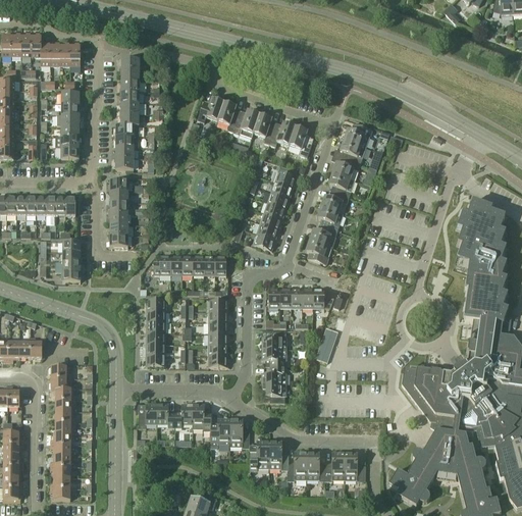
[(513,12),(512,0),(493,0),(491,8),(501,10),(501,13),(513,12)]
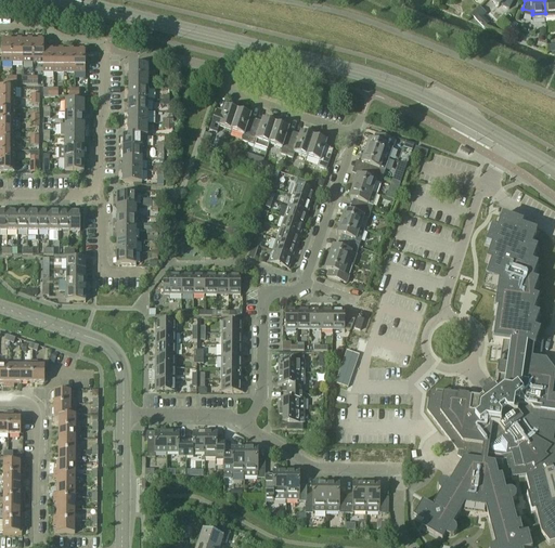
[(544,0),(545,13),(554,12),(554,0),(544,0)]
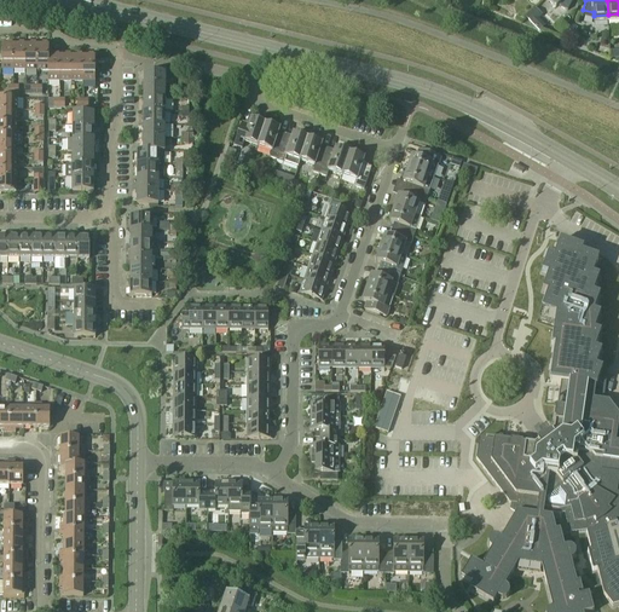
[(537,12),(541,9),(534,3),(526,11),(539,26),(544,19),(537,12)]
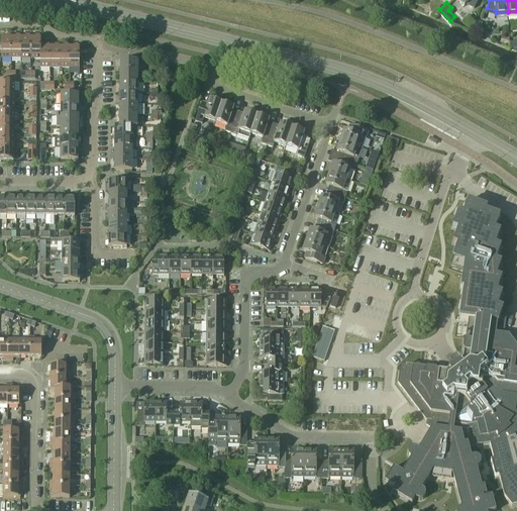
[(11,53),(11,30),(1,30),(1,53),(11,53)]
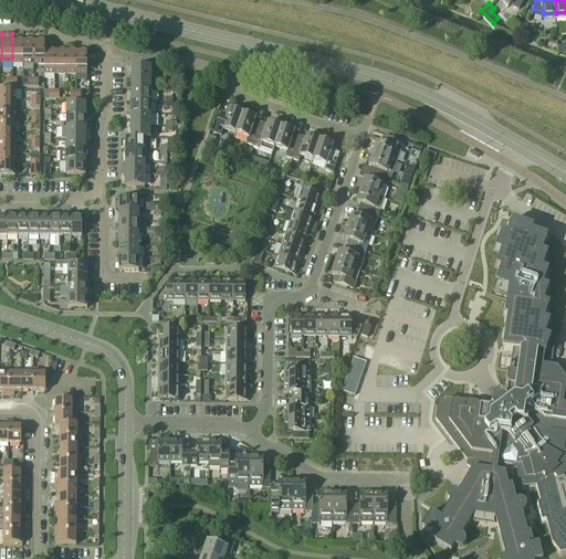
[(23,57),(23,34),(12,33),(12,57),(23,57)]
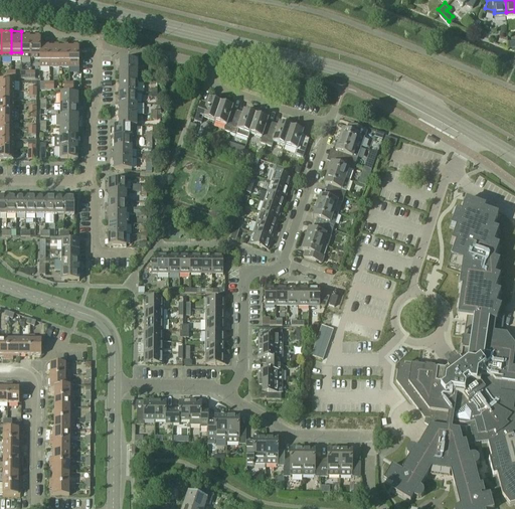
[(30,52),(30,31),(21,31),(21,52),(30,52)]
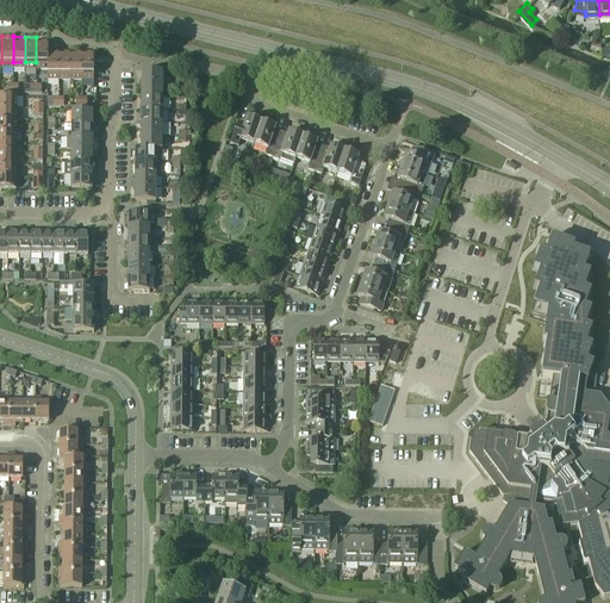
[(48,62),(48,48),(48,37),(36,37),(36,62),(47,62),(48,62)]
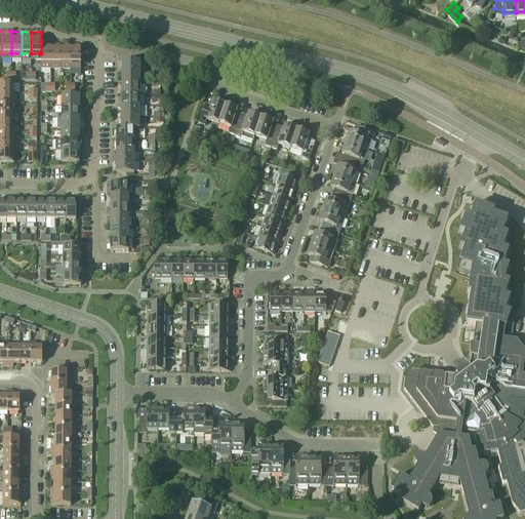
[(51,41),(41,41),(41,53),(40,53),(40,64),(50,64),(51,41)]
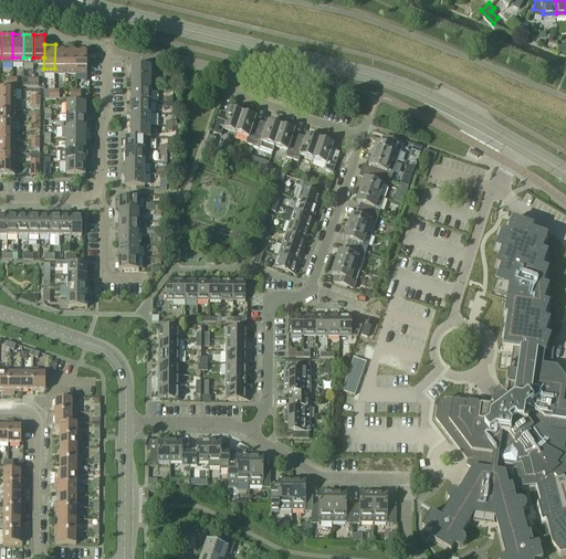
[(65,69),(65,44),(55,44),(54,69),(65,69)]
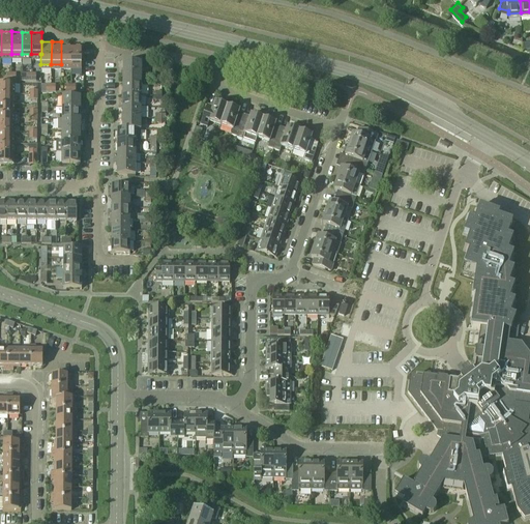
[(71,64),(71,41),(61,41),(61,64),(71,64)]
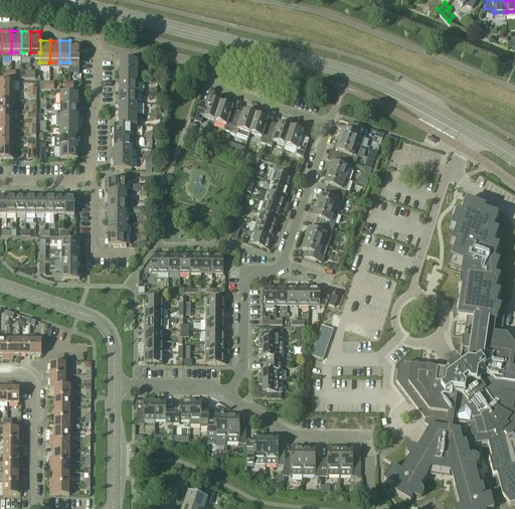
[(79,62),(79,40),(69,40),(69,62),(79,62)]
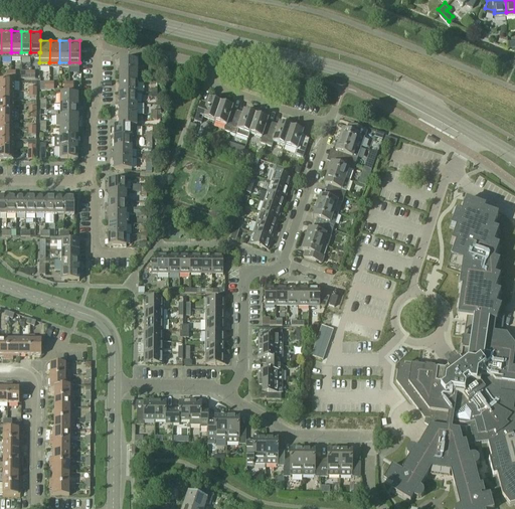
[(137,66),(138,55),(120,55),(120,66),(137,66)]
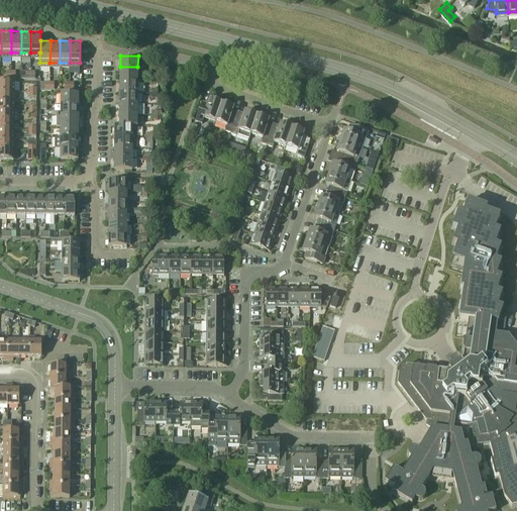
[(137,78),(137,67),(120,67),(119,78),(137,78)]
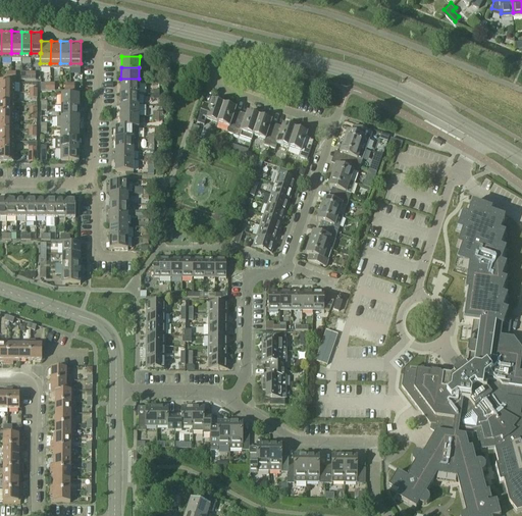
[(0,87),(14,88),(14,78),(0,76),(0,87)]
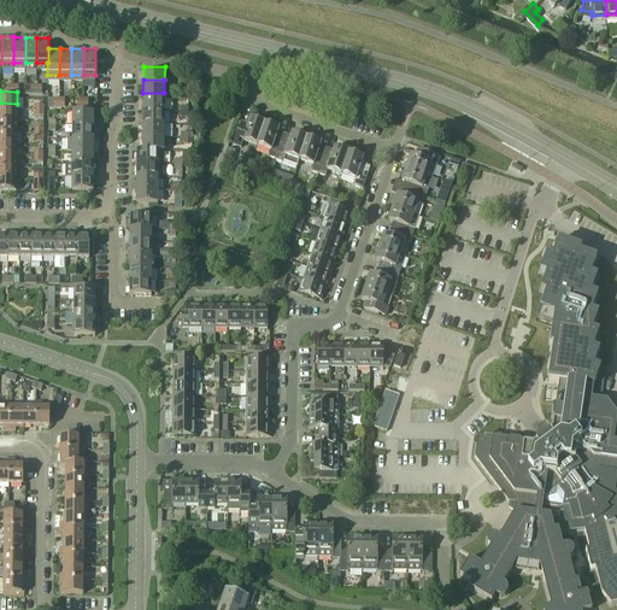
[(170,106),(170,93),(164,93),(142,93),(142,105),(164,106),(170,106)]
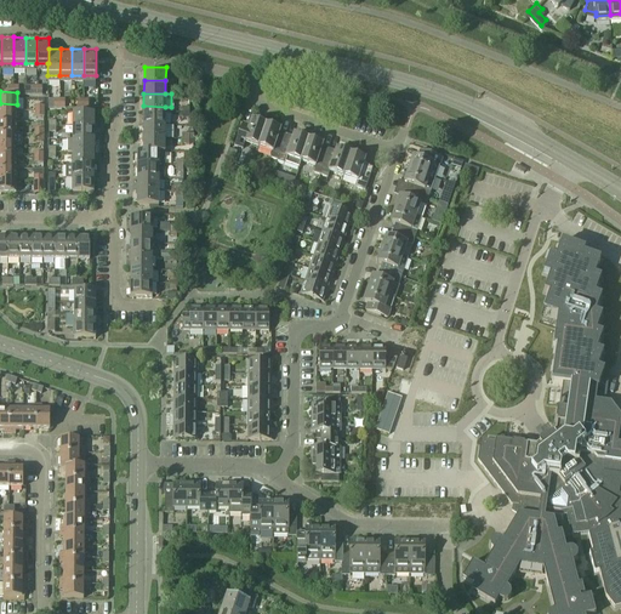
[(0,115),(17,117),(17,104),(0,103),(0,115)]
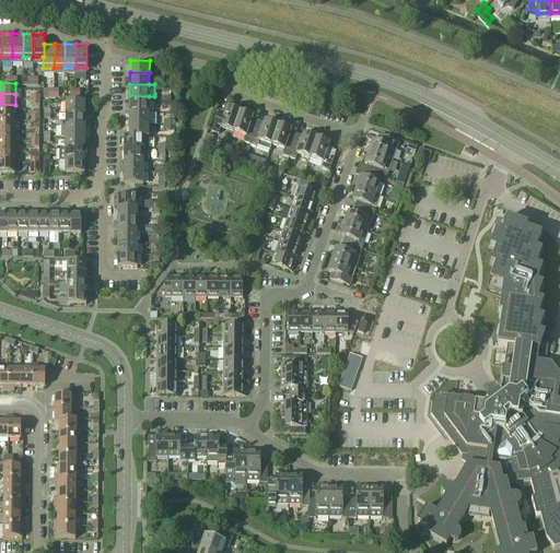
[(149,107),(149,96),(129,95),(129,107),(149,107)]
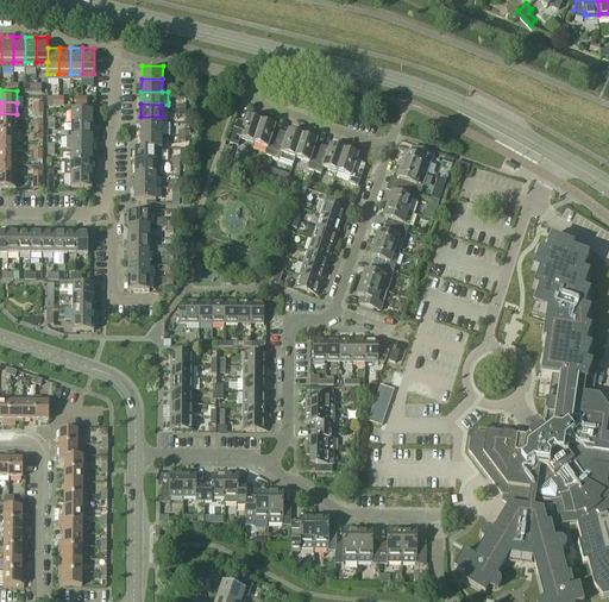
[(93,118),(93,105),(71,105),(71,118),(93,118)]
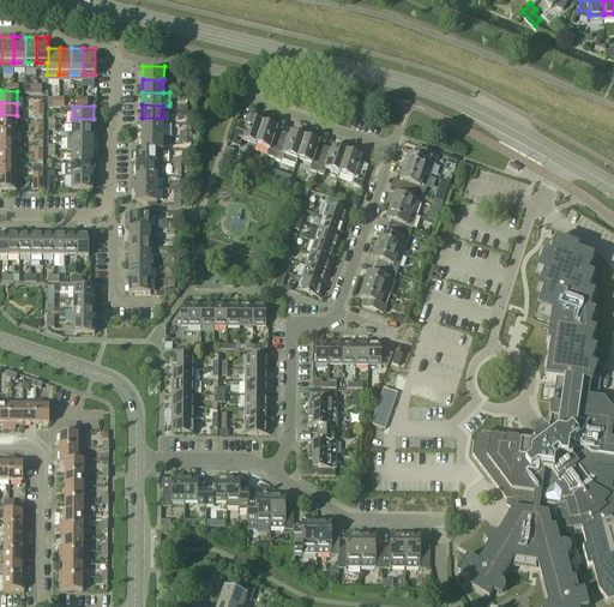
[(256,139),(263,116),(250,112),(247,118),(240,115),(232,138),(240,140),(242,134),(256,139)]
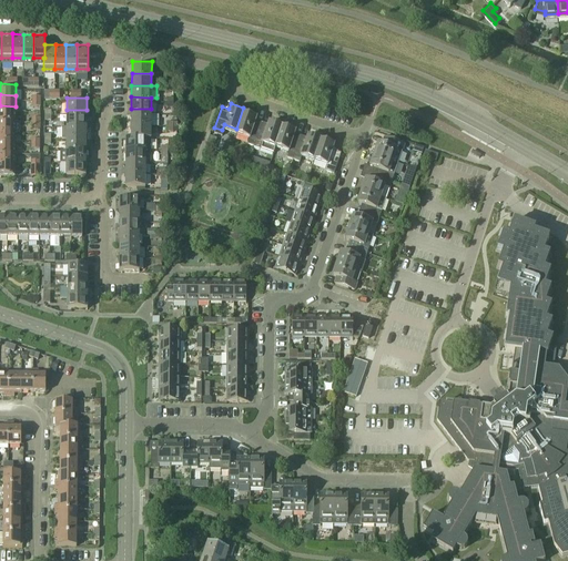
[(0,116),(14,116),(16,106),(0,105),(0,116)]
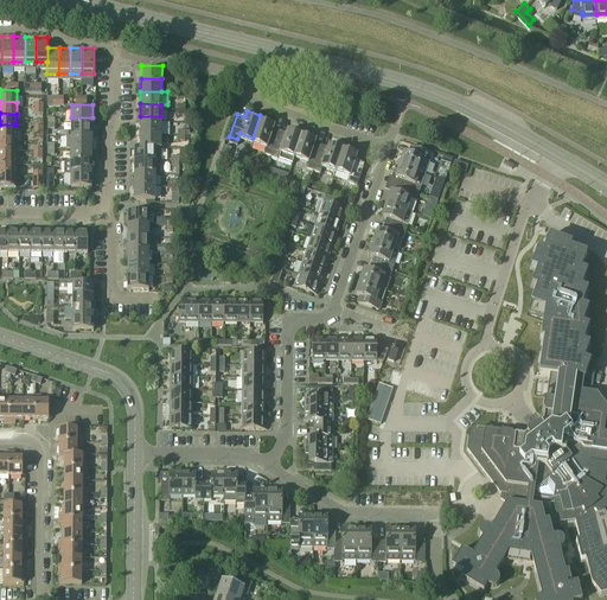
[(272,151),(279,129),(272,127),(274,120),(260,115),(253,138),(266,142),(263,148),(272,151)]
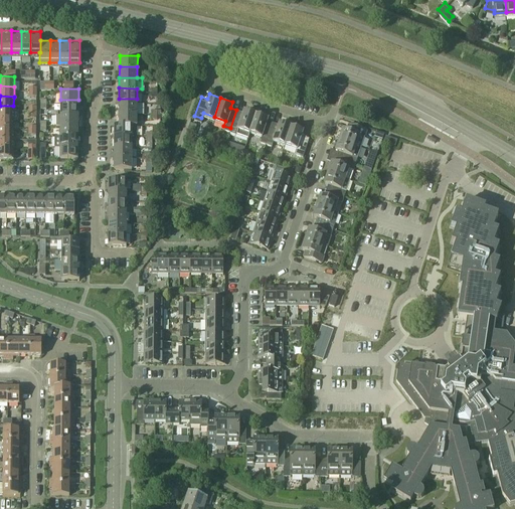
[(137,110),(137,99),(119,99),(119,110),(137,110)]
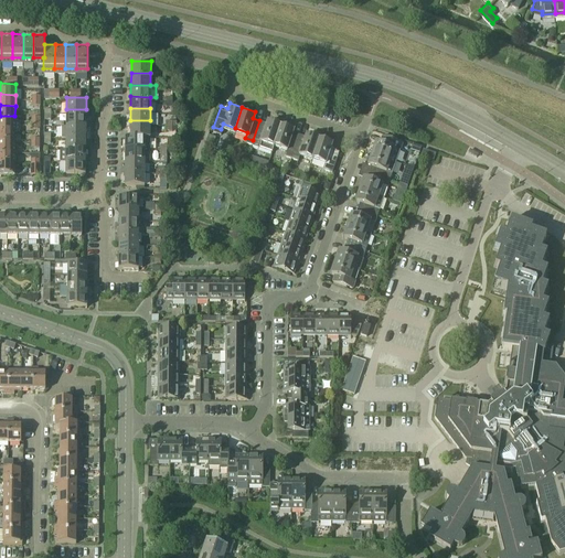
[(85,121),(86,109),(66,109),(66,121),(85,121)]
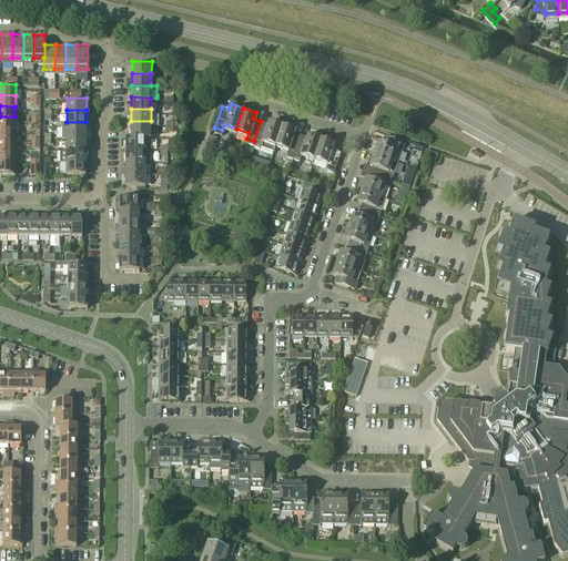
[(19,116),(14,116),(0,116),(0,126),(14,128),(19,128),(19,116)]
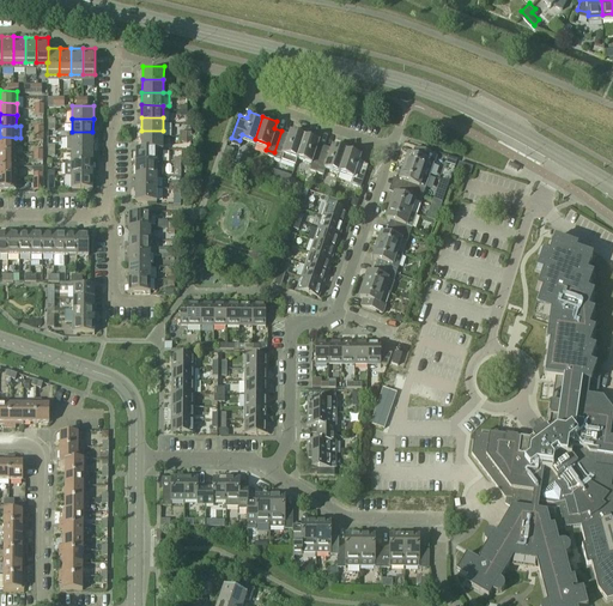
[(295,159),(297,153),(304,132),(291,126),(289,133),(281,131),(274,152),(295,159)]
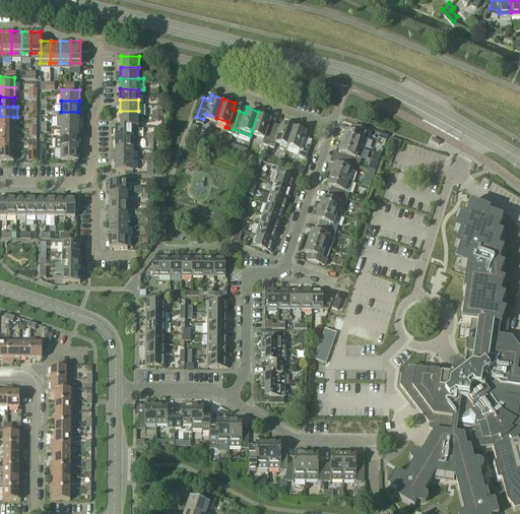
[(138,122),(138,111),(120,111),(120,122),(133,122),(138,122)]
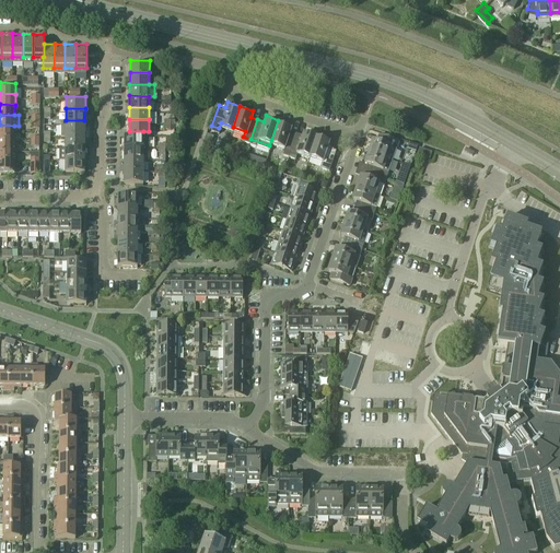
[(84,132),(84,120),(66,120),(61,120),(61,132),(66,132),(84,132)]
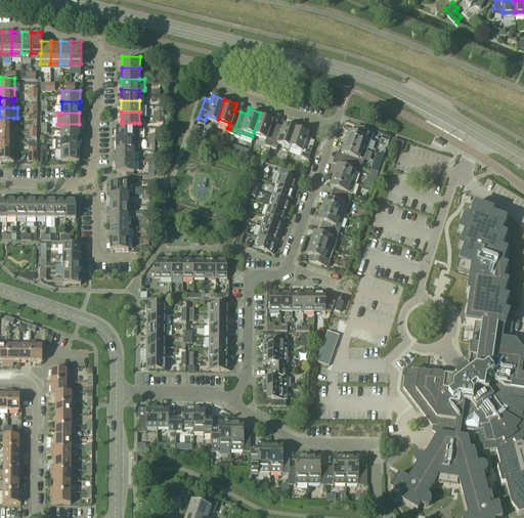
[(269,143),(276,124),(270,122),(272,117),(260,113),(254,131),(265,135),(263,140),(269,143)]
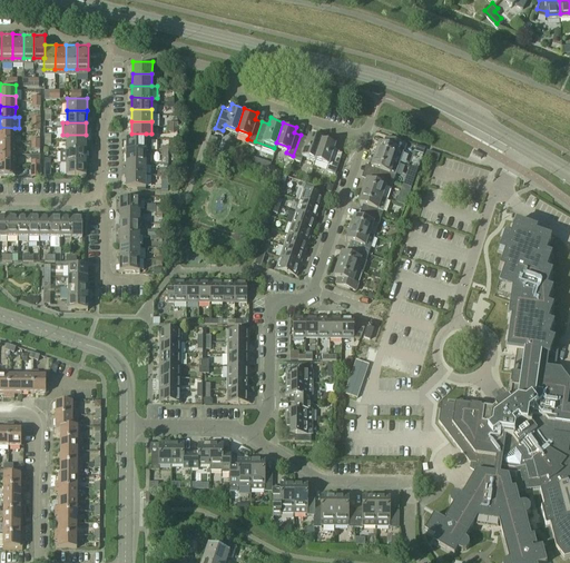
[(0,138),(15,138),(15,128),(0,127),(0,138)]
